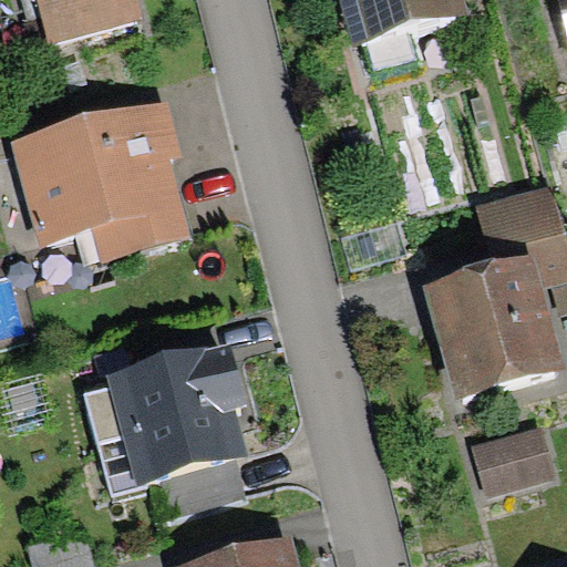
[(35,0),(49,44),(146,18),(141,0),(35,0)]
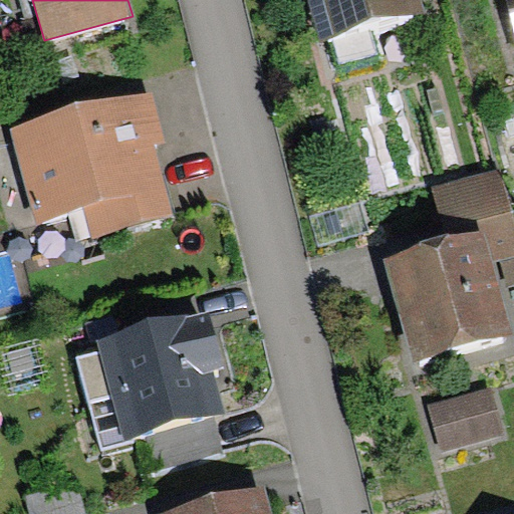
[(307,0),(318,39),(425,9),(422,0),(307,0)]
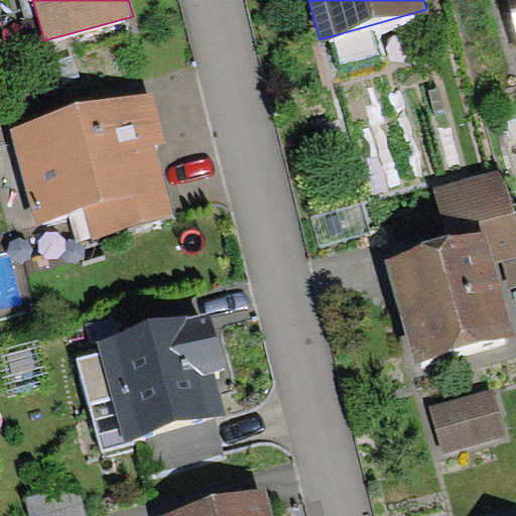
[(90,234),(171,212),(152,140),(162,138),(150,91),(10,127),(34,222),(83,209),(90,234)]
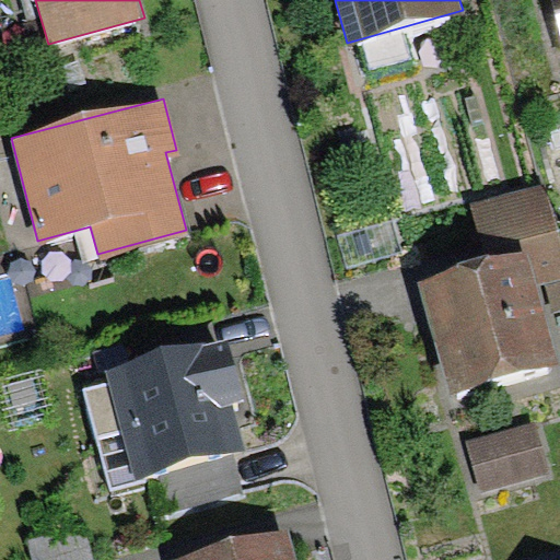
[(559,241),(545,184),(471,202),(488,264),(524,254),(533,283),(559,276),(559,241)]
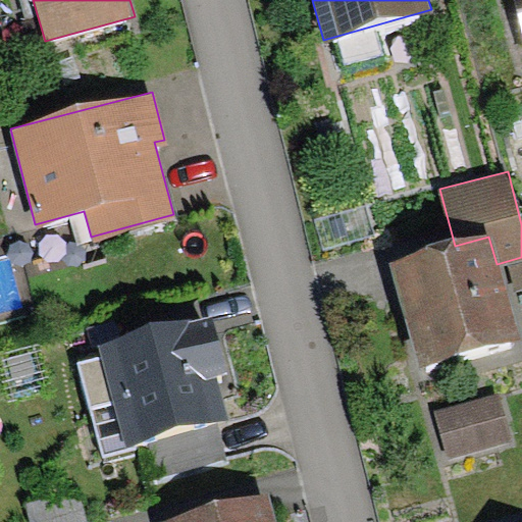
[(420,367),(517,340),(497,264),(488,237),(455,246),(392,263),(420,367)]
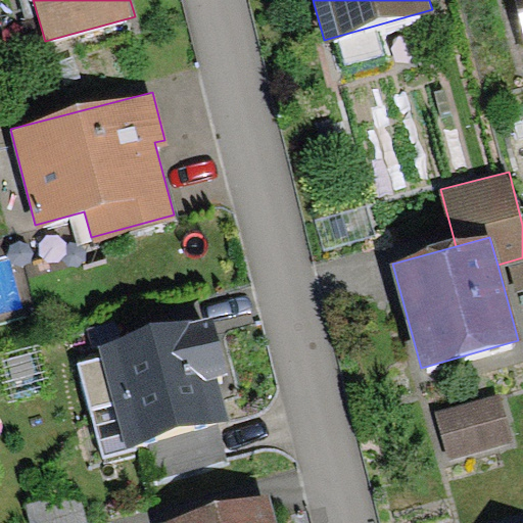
[(212,316),(99,346),(101,357),(78,363),(103,459),(136,449),(135,444),(144,441),(219,422),(228,419),(217,379),(228,375),(212,316)]
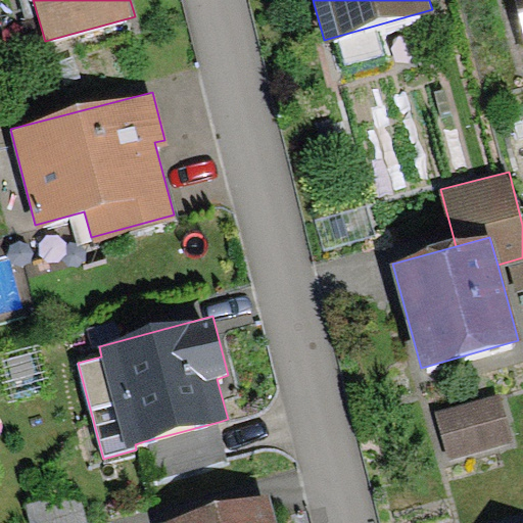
[(449,460),(512,441),(498,394),(436,413),(449,460)]
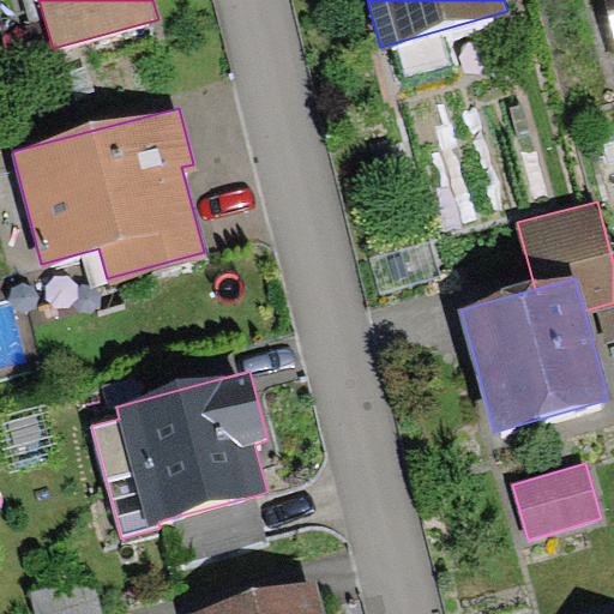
[(169,518),(181,565),(269,542),(257,495),(169,518)]
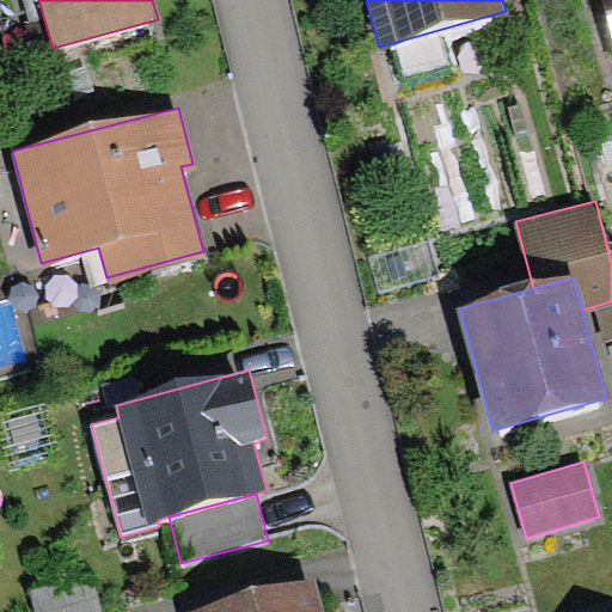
[(323,611),(314,577),(188,611),(323,611)]
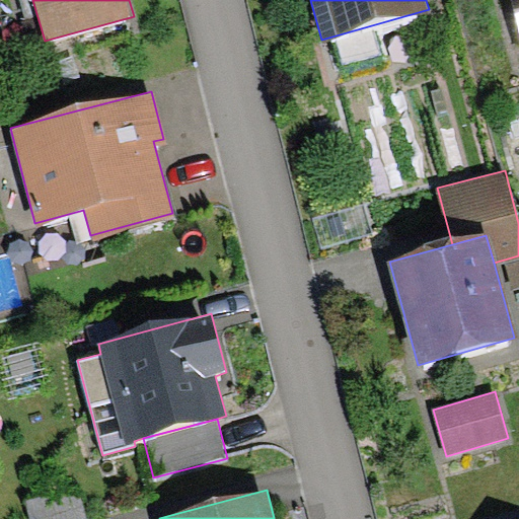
[(85,518),(81,497),(41,496),(24,500),(29,518),(85,518)]
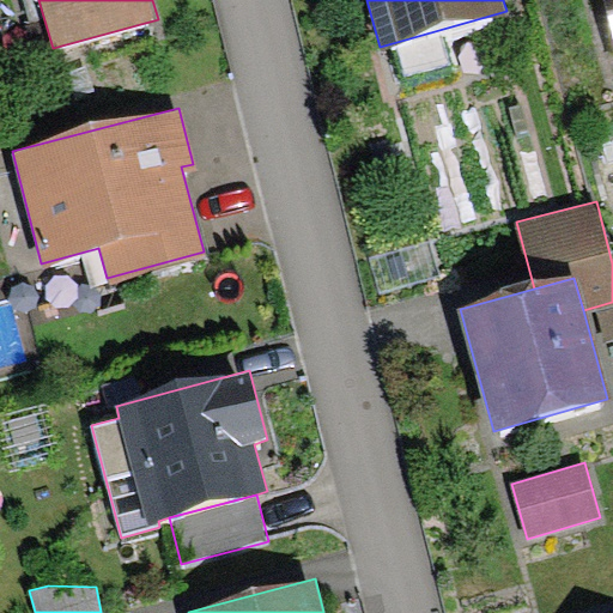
All buildings are outlined.
